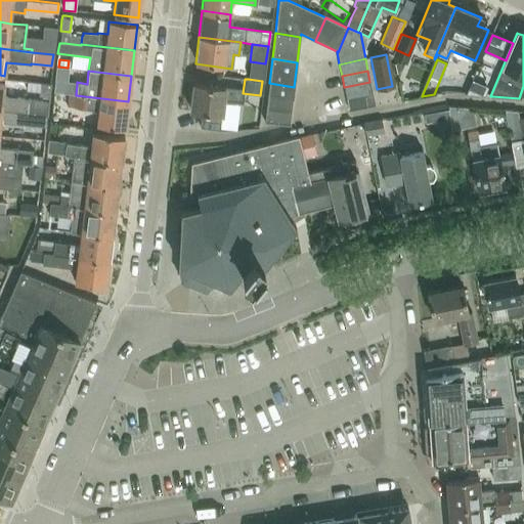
[(53,92),(76,95),(77,84),(77,82),(55,80),(55,81),(53,92)]
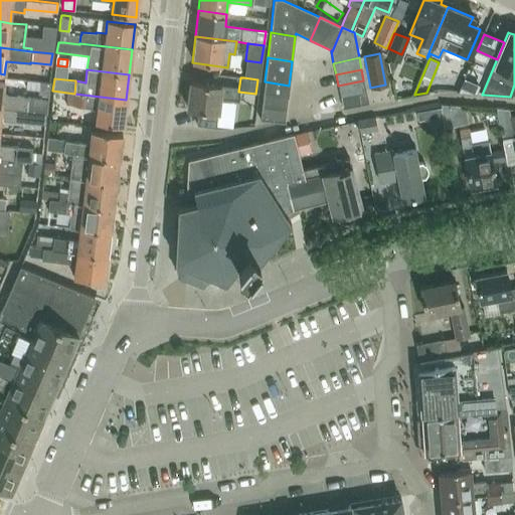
[(27,79),(26,88),(37,89),(38,81),(38,80),(27,79)]
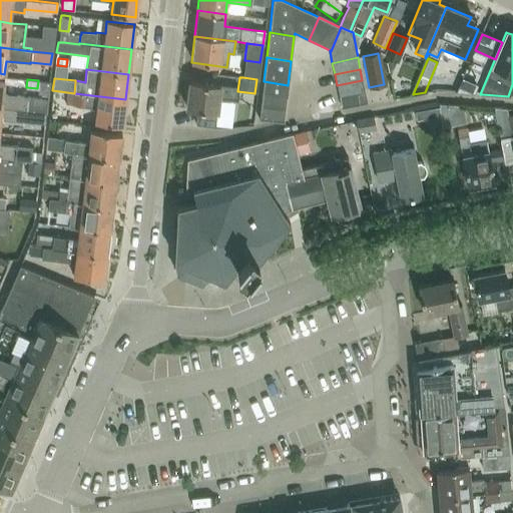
[(456,92),(472,93),(476,85),(460,79),(456,92)]
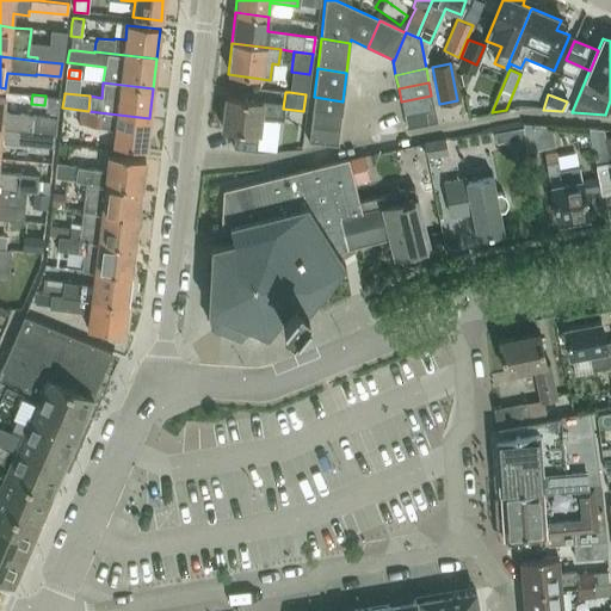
[(433,109),(431,96),(401,102),(403,115),(433,109)]
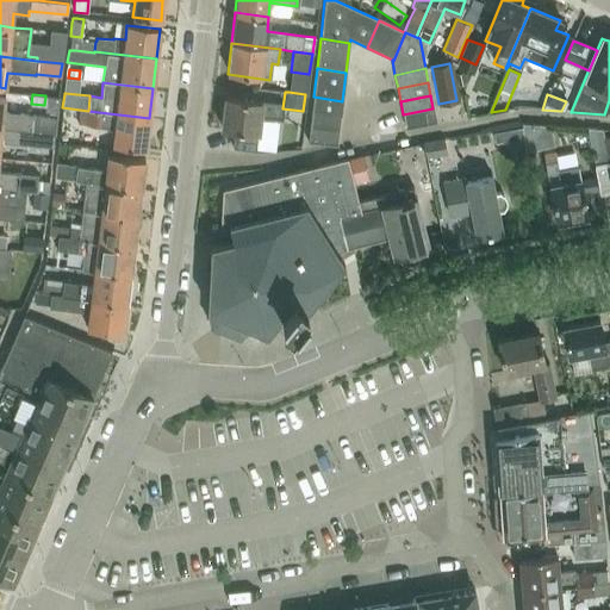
[(0,97),(0,128),(31,132),(42,134),(55,135),(56,118),(48,117),(43,116),(22,114),(2,112),(5,98),(0,97)]
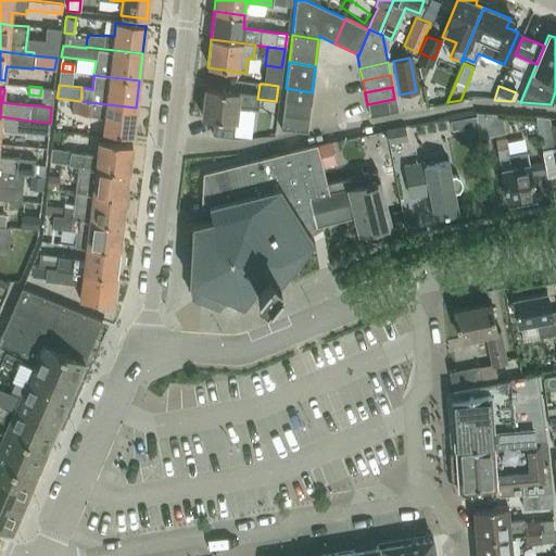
[(40,96),(39,102),(43,103),(43,106),(51,108),(52,92),(53,90),(53,89),(41,88),(40,96)]
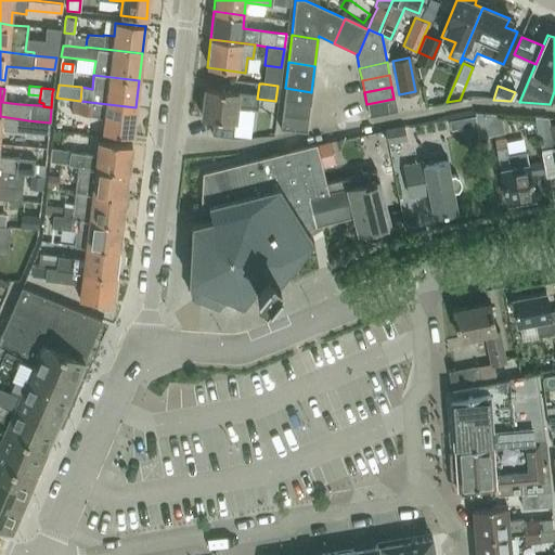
[(285,88),(283,101),(310,105),(311,92),(285,88)]
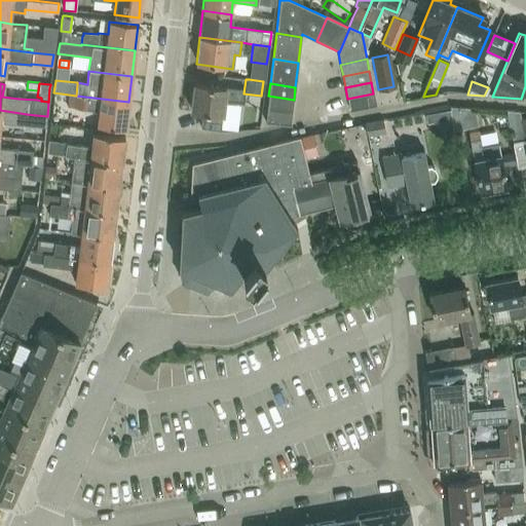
[(190,111),(201,112),(199,127),(220,129),(223,101),(241,103),(243,90),(193,84),(190,111)]
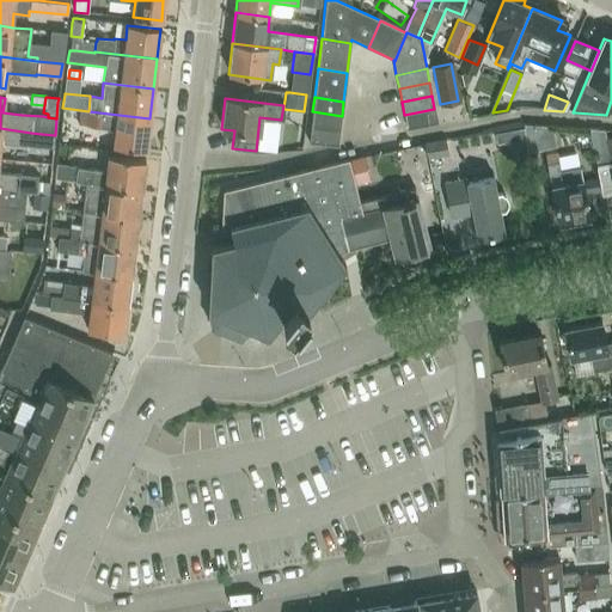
[(434,109),(404,115),(407,129),(436,123),(438,122),(434,109)]
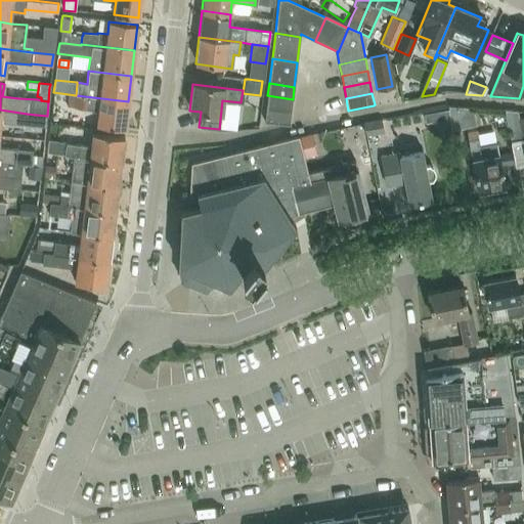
[(128,101),(76,95),(74,107),(88,110),(98,111),(96,125),(125,128),(128,101)]
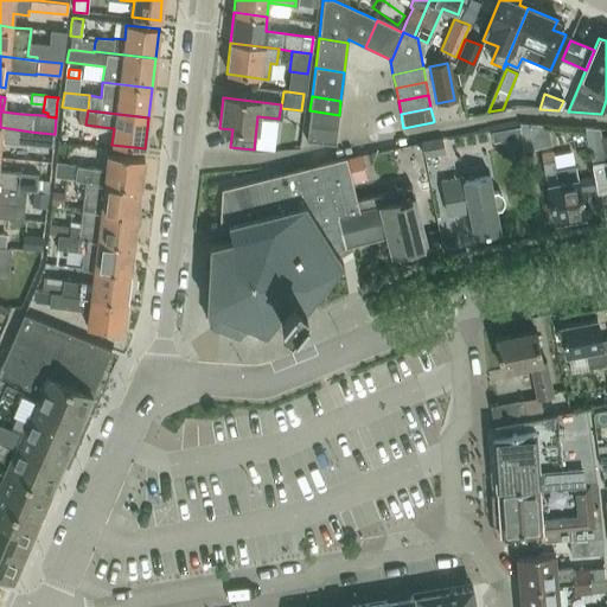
[(339,115),(310,110),(308,126),(338,129),(339,115)]
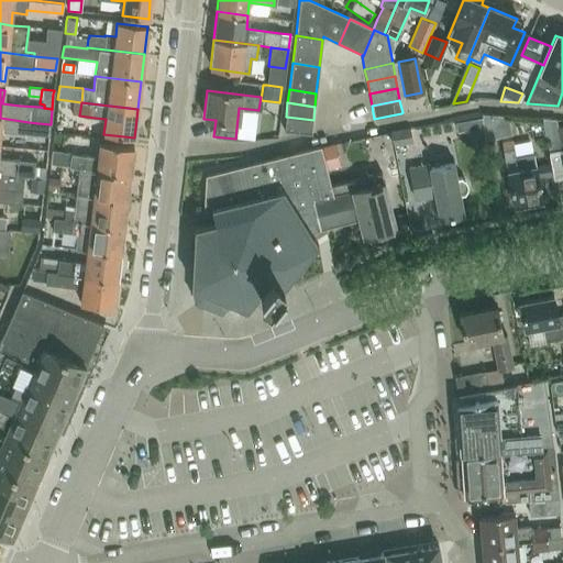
[(482,116),(481,116),(482,118),(486,140),(511,134),(508,117),(482,116)]
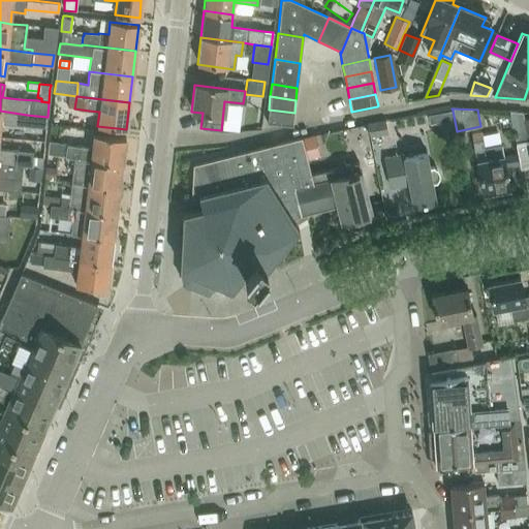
[(294,113),(269,110),(267,123),(292,126),(294,113)]
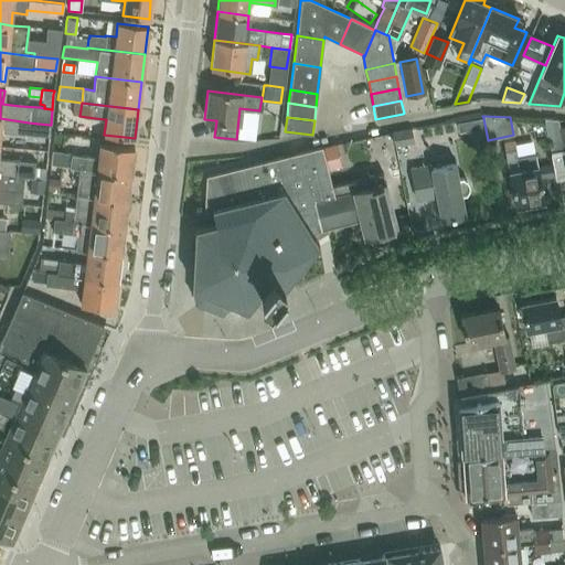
[(0,118),(0,130),(28,134),(29,123),(0,118)]
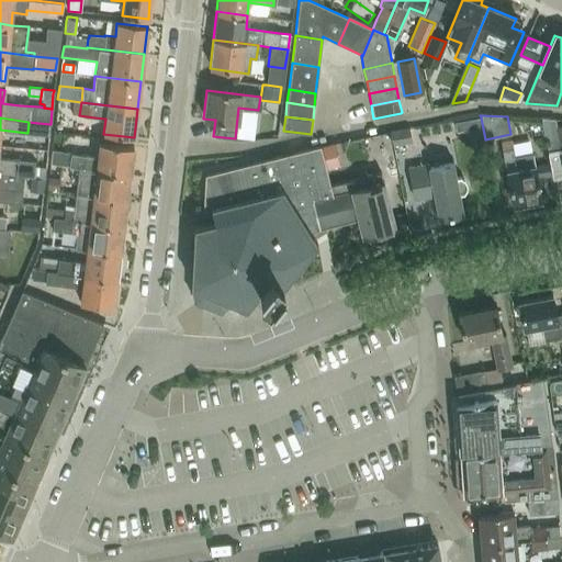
[(554,120),(540,119),(547,152),(560,148),(558,138),(555,127),(554,120)]
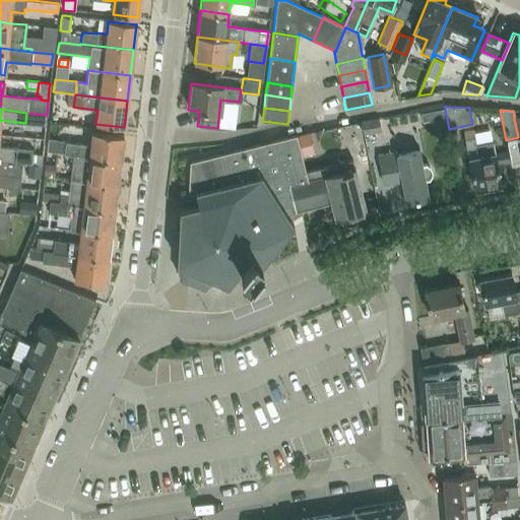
[(518,137),(506,140),(511,164),(519,161),(519,117),(516,118),(514,118),(516,128),(518,137)]
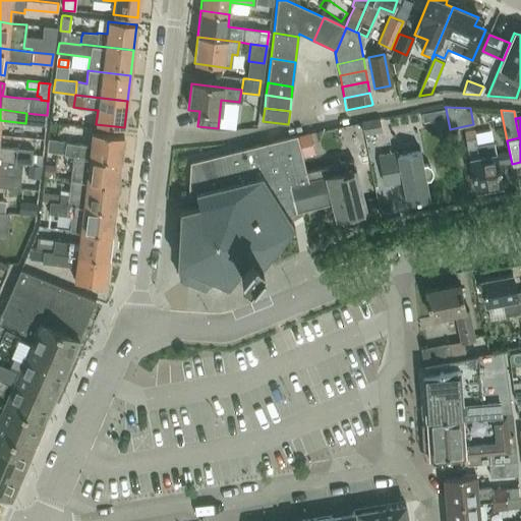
[(379,119),(361,122),(363,134),(382,131),(379,119)]
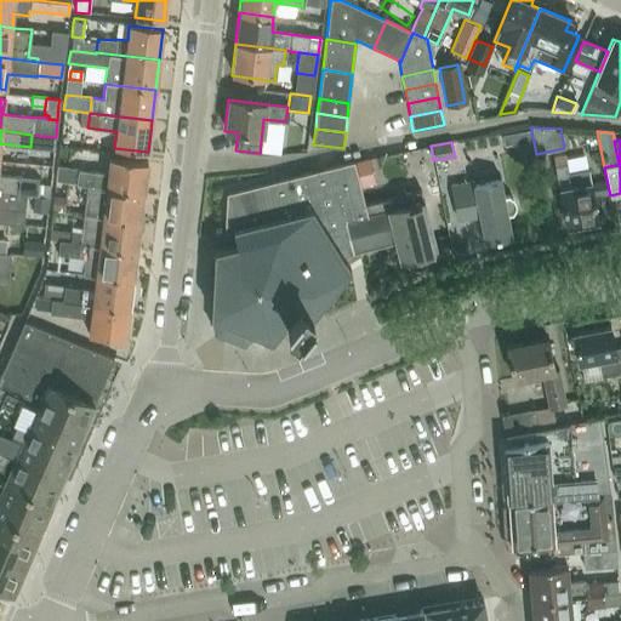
[(78,171),(77,183),(87,184),(143,192),(147,163),(110,158),(108,175),(78,171)]
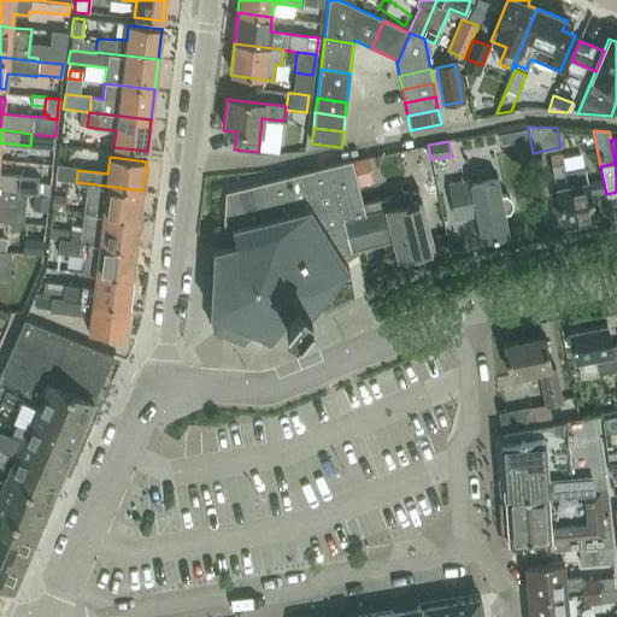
[(353,160),(351,160),(356,183),(371,178),(366,158),(353,160)]
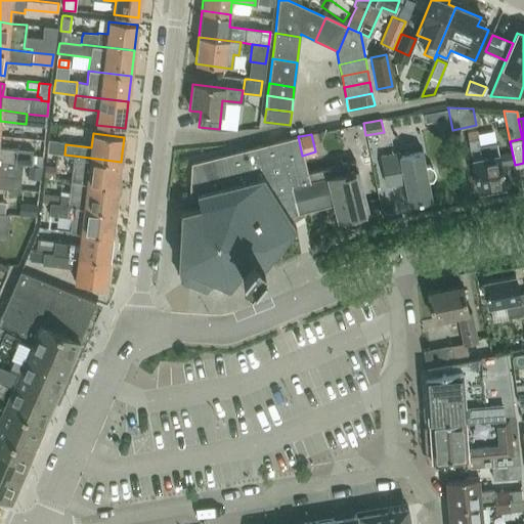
[(316,209),(307,173),(298,136),(190,164),(188,198),(187,209),(180,211),(178,265),(180,266),(179,279),(206,290),(214,280),(228,286),(241,271),(253,280),(262,269),(296,228),(289,219),(296,214),(303,212),(316,209)]
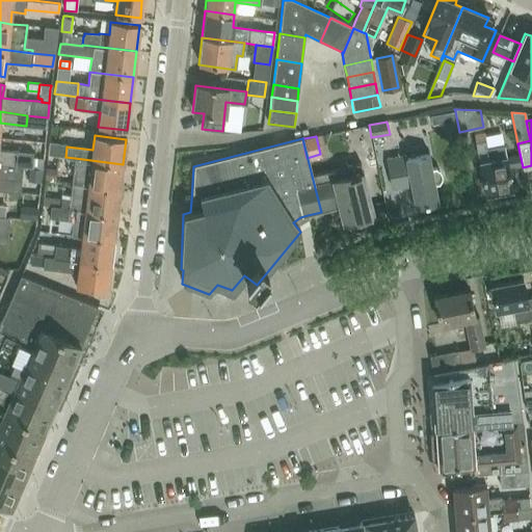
[(484,140),(474,142),(484,194),(512,188),(504,145),(486,149),(485,144),(484,140)]
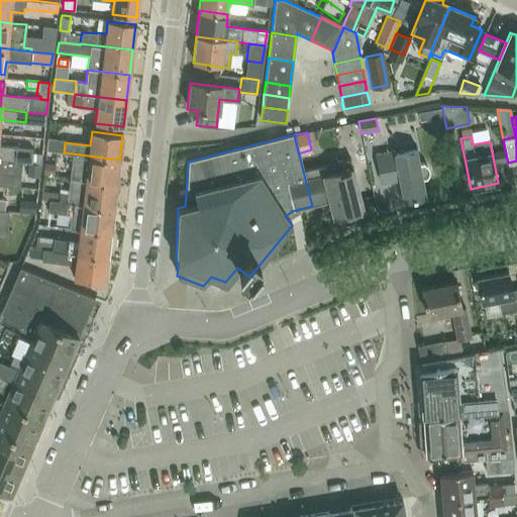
[(47,140),(46,151),(64,153),(64,152),(65,142),(47,139),(47,140)]
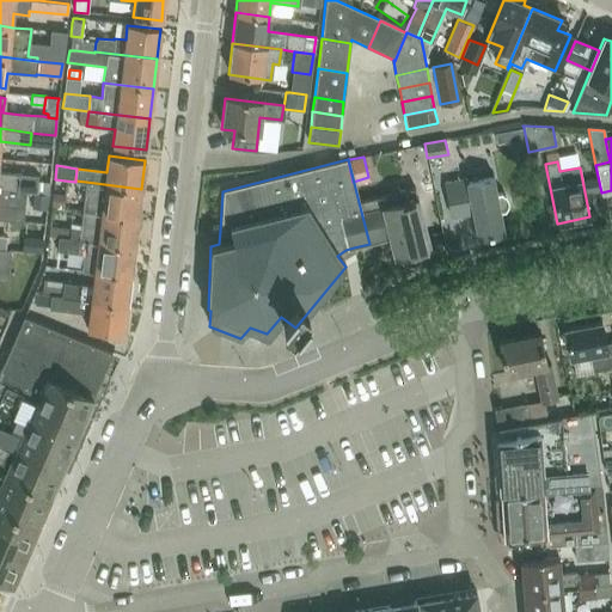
[(0,189),(25,193),(36,194),(37,182),(38,177),(0,172),(0,189)]
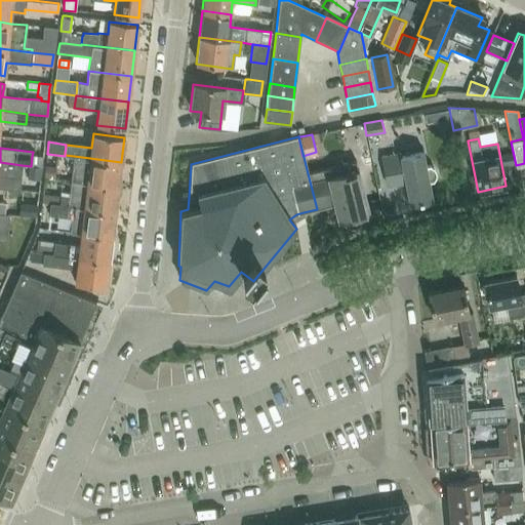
[(433,167),(430,165),(426,166),(422,152),(400,157),(399,154),(380,158),(386,187),(404,183),(408,205),(433,201),(429,182),(433,180),(435,177),(436,172),(433,167)]
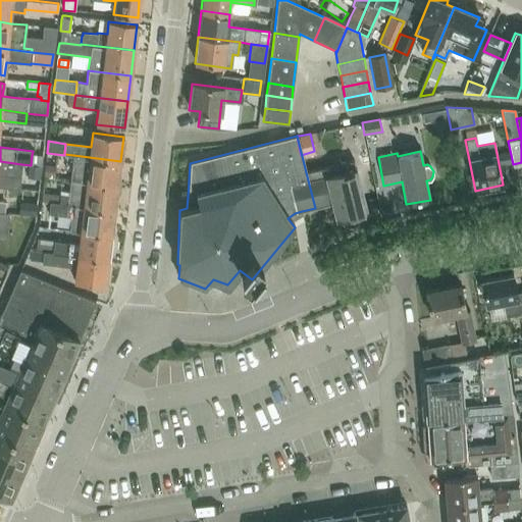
[(32,155),(31,165),(41,166),(41,165),(42,156),(32,155)]
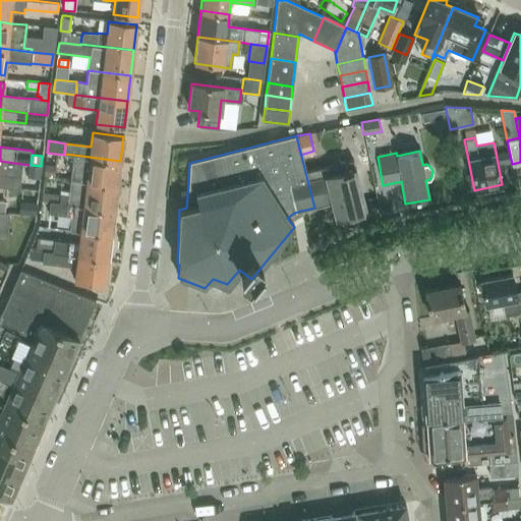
[(73,155),(73,156),(70,179),(117,186),(120,161),(73,155)]
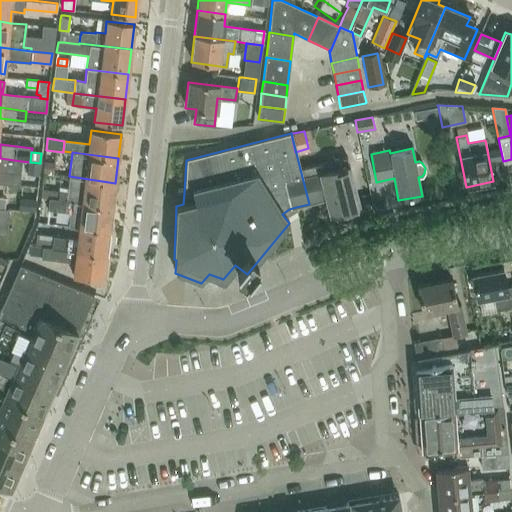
[(300,169),(309,204),(326,200),(330,216),(359,209),(346,157),(300,169)]
